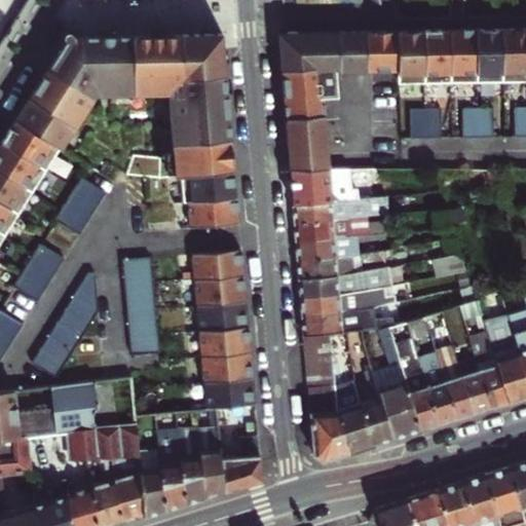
[(502,82),(525,81),(525,28),(516,29),(502,29),(502,82)]
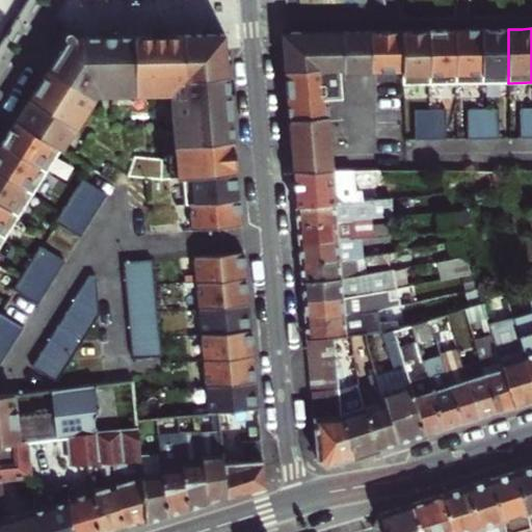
[(455,84),(482,84),(482,29),(468,30),(455,30),(455,84)]
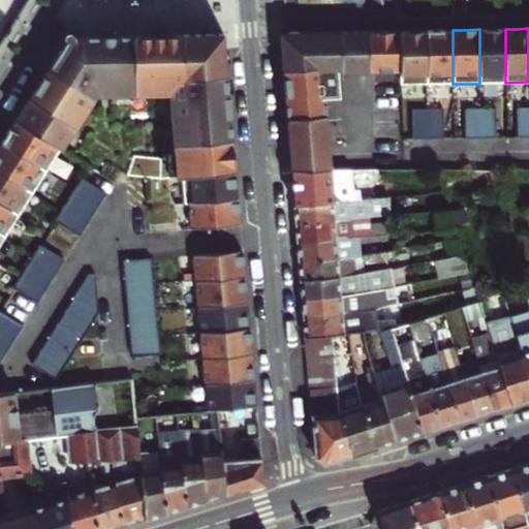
[(479,84),(505,83),(505,29),(493,29),(479,29),(479,84)]
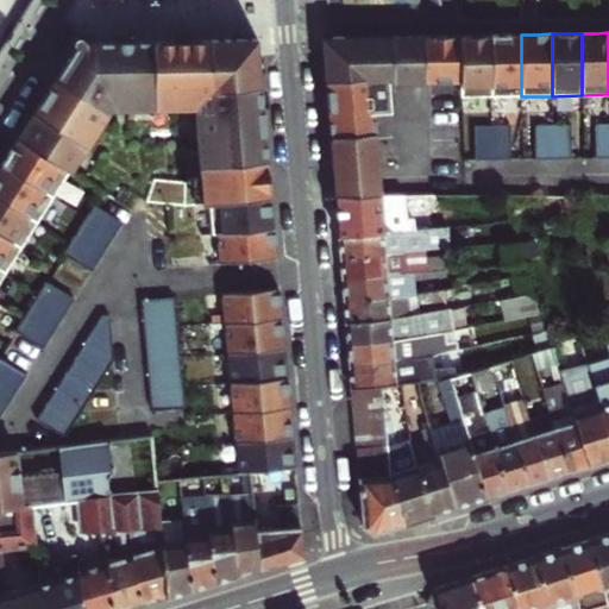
[(370,80),(371,112),(389,112),(388,85),(427,83),(427,35),(320,37),(322,61),(325,81),(370,80)]
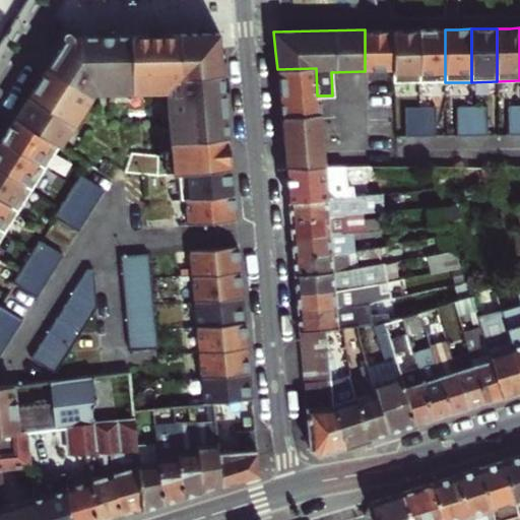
[(365,71),(393,71),(393,29),(380,29),(365,29),(365,71)]
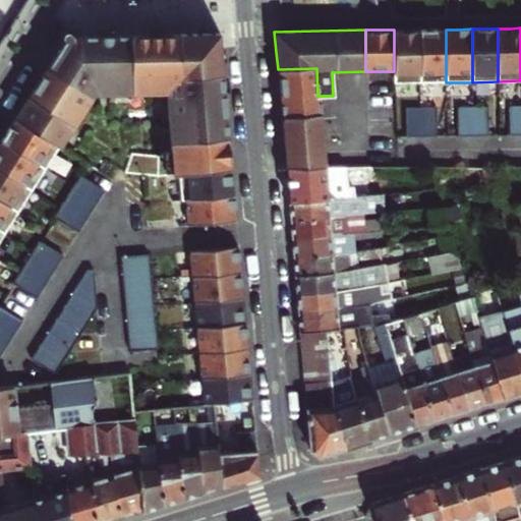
[(394,71),(394,83),(420,82),(420,30),(408,30),(394,30),(394,71)]
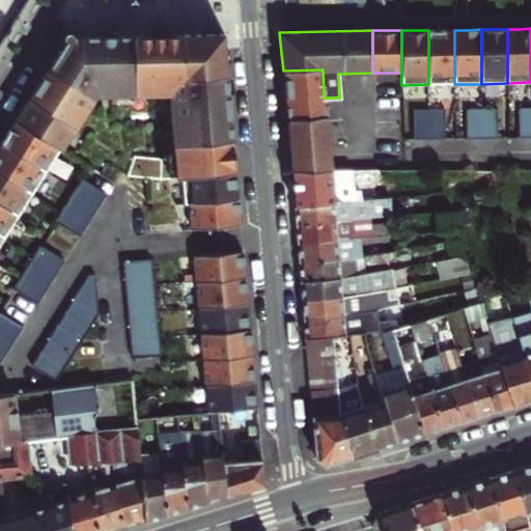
[(428,84),(454,84),(454,30),(443,30),(428,30),(428,84)]
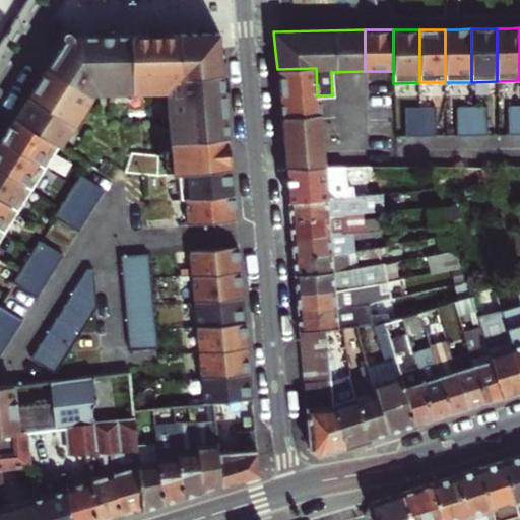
[(163,86),(169,142),(225,137),(217,36),(59,49),(13,118),(59,147),(60,146),(62,147),(95,93),(163,86)]
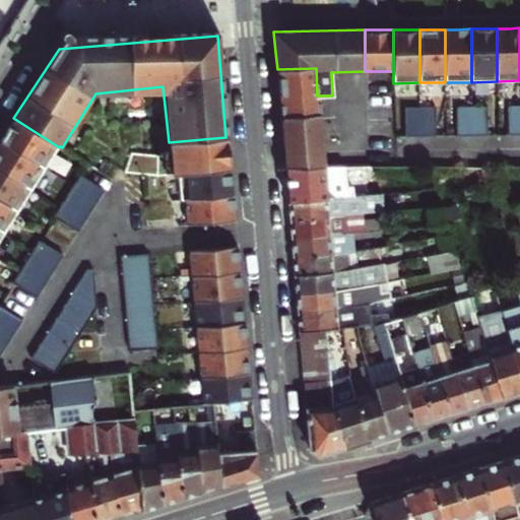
[(281,116),(319,113),(317,95),(316,68),(277,69),(279,95),(281,116)]
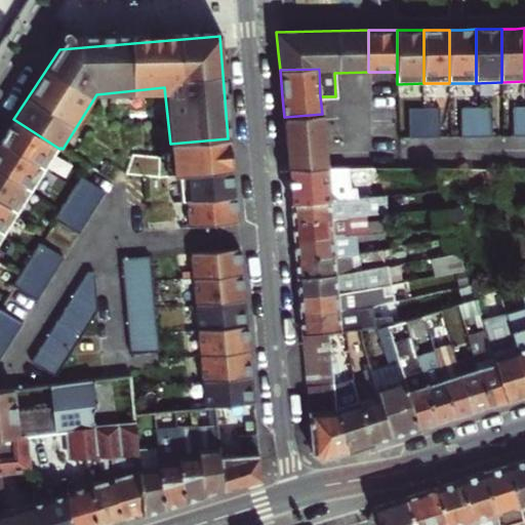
[(524,107),(513,108),(513,136),(524,136),(524,107)]
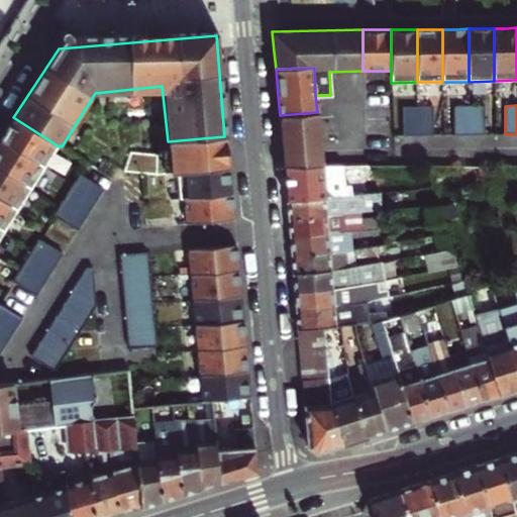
[(453,106),(453,135),(483,134),(483,106),(453,106)]
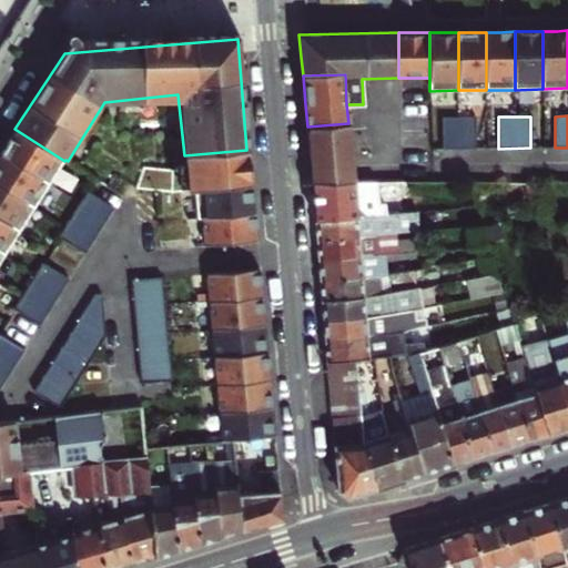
[(442,119),(442,150),(474,150),(474,118),(442,119)]
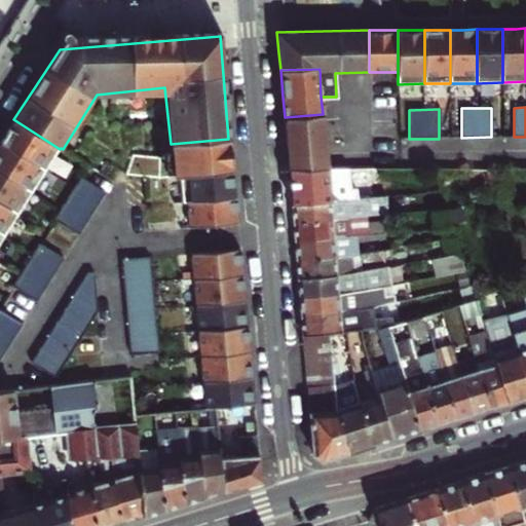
[(327,152),(323,114),(285,117),(287,136),(288,152),(289,166),(329,170),(327,152)]
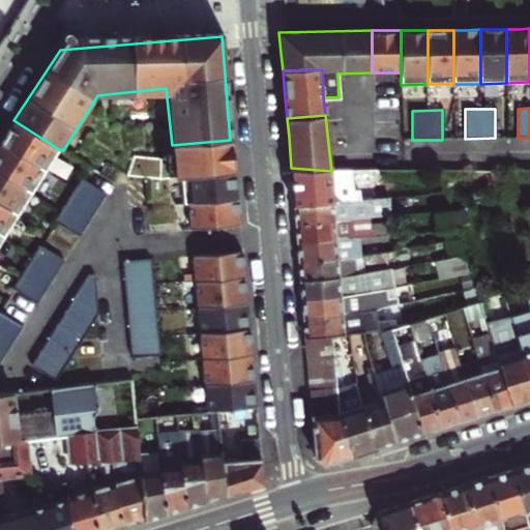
[(60,150),(13,120),(6,131),(0,141),(0,143),(47,172),(60,150)]
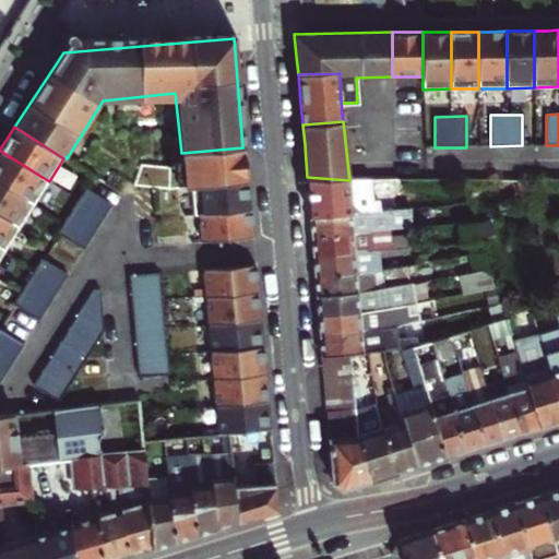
[(245,167),(242,147),(181,153),(182,167),(168,169),(141,166),(133,186),(175,190),(190,189),(247,183),(245,167)]
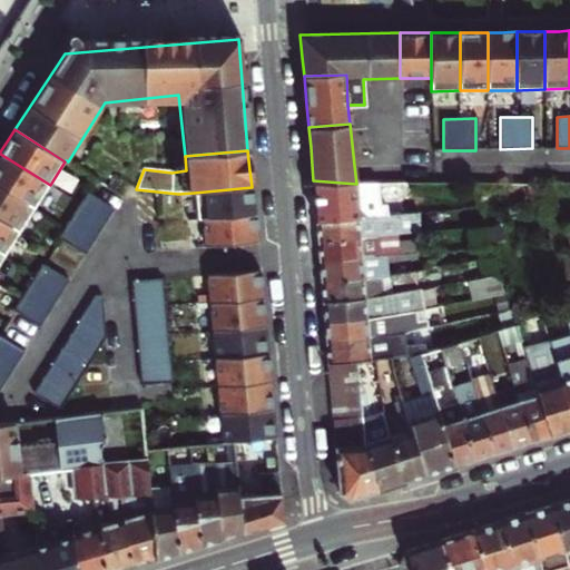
[(50,185),(0,154),(0,186),(36,209),(50,185)]
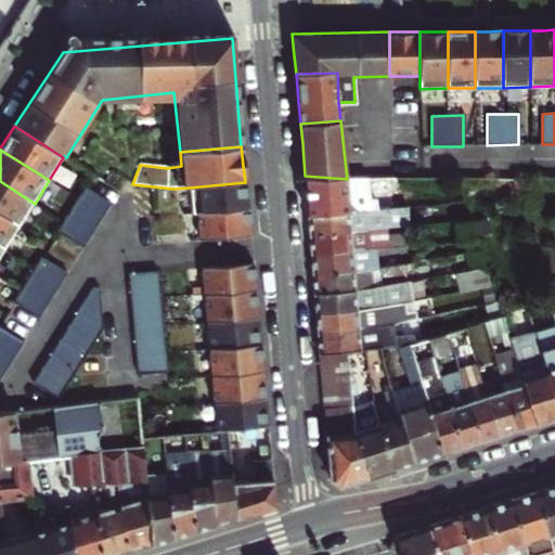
[(104,182),(110,186),(117,175),(112,171),(104,182)]
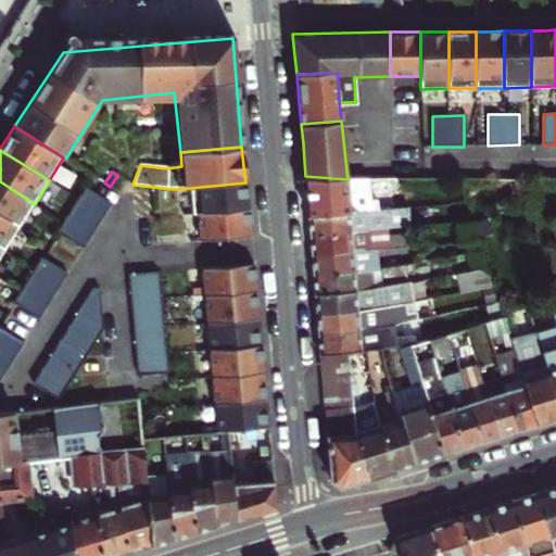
[(370,200),(368,178),(350,179),(348,179),(305,176),(307,198),(308,216),(378,207),(377,199),(370,200)]
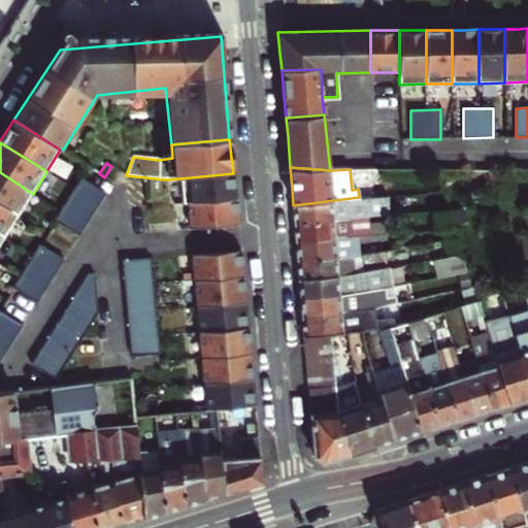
[(33,194),(0,172),(0,203),(19,216),(33,194)]
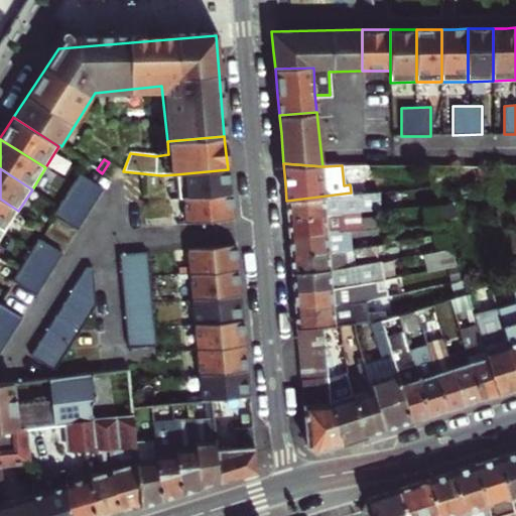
[(182,200),(230,195),(229,181),(228,169),(175,174),(178,200),(182,200)]
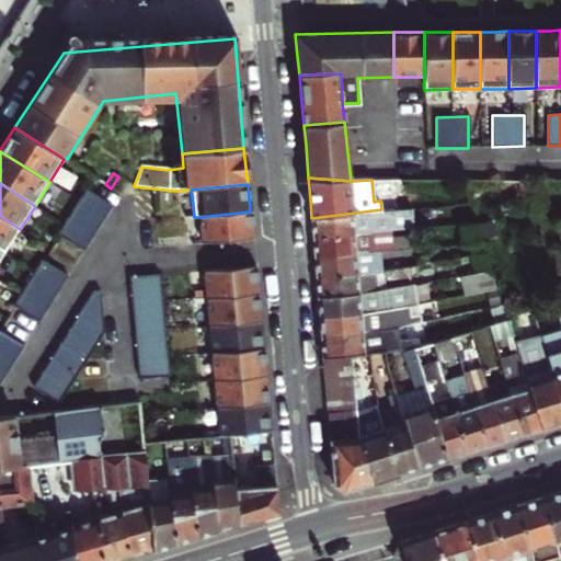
[(87,190),(57,235),(83,252),(112,206),(87,190)]
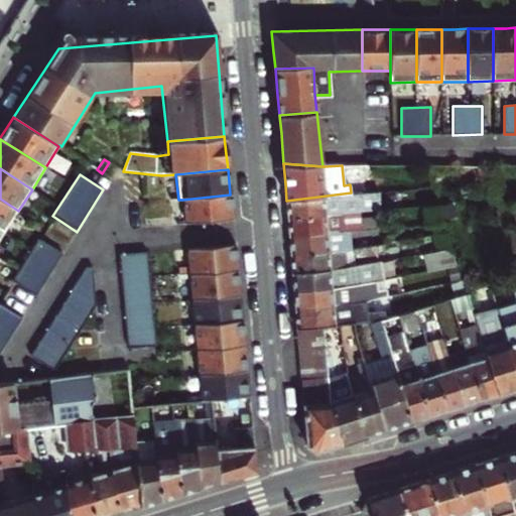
[(287,210),(287,217),(358,210),(378,208),(377,190),(351,192),(286,201),(287,210)]
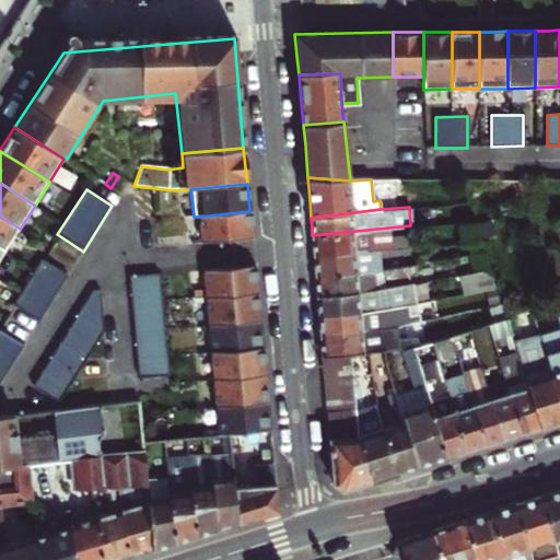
[(249,211),(198,217),(201,243),(253,238),(252,225),(249,211)]
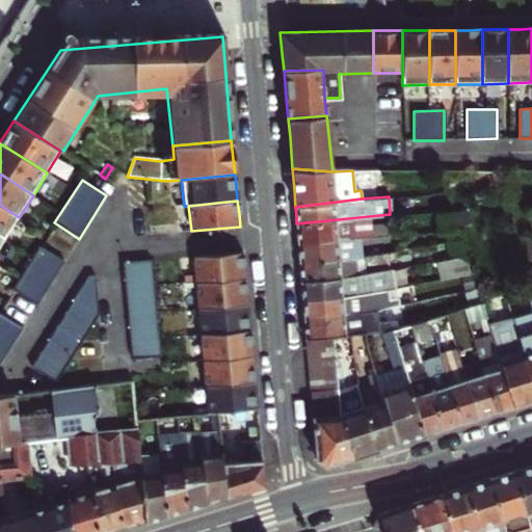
[(19,217),(0,205),(0,236),(5,240),(19,217)]
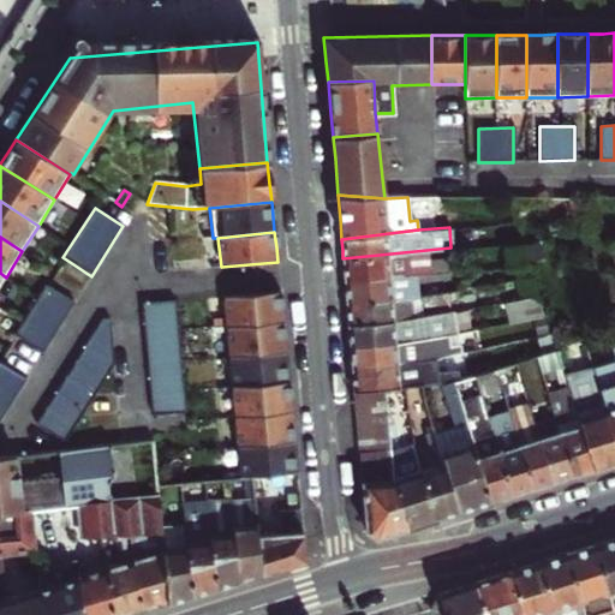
[(506,246),(507,263),(514,263),(526,261),(524,244),(506,246)]
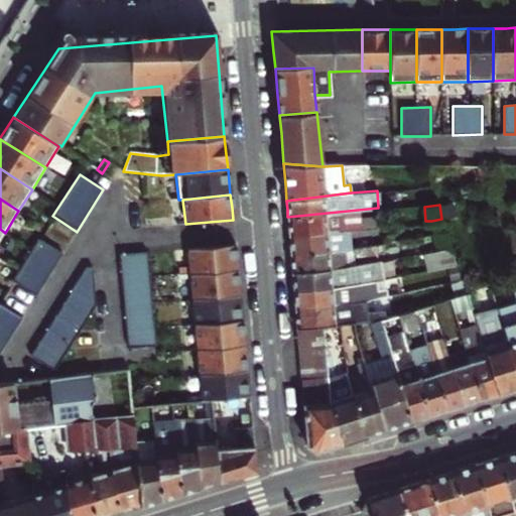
[(288,226),(288,235),(327,232),(327,228),(336,228),(336,231),(349,230),(361,228),(358,210),(287,217),(288,226)]
